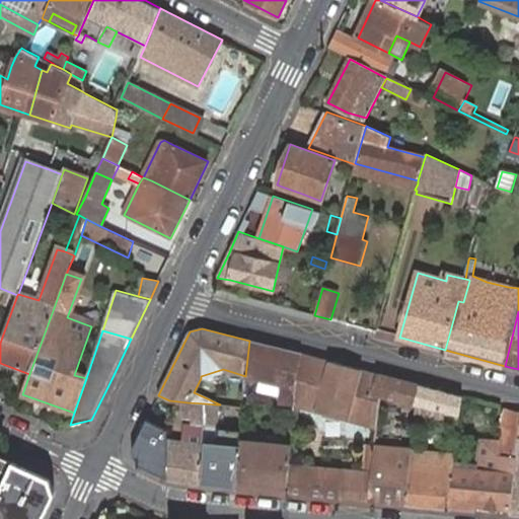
[(296,374),(301,353),(249,341),(245,376),(245,377),(244,381),(284,386),(282,399),(294,402),(296,378),(296,374)]
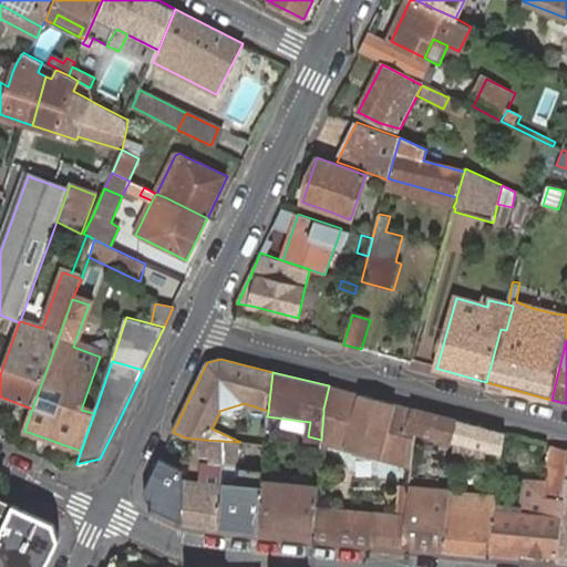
[(408,431),(412,408),(371,397),(329,385),(323,409),(323,413),(321,440),(321,441),(413,464),(416,433),(408,431)]
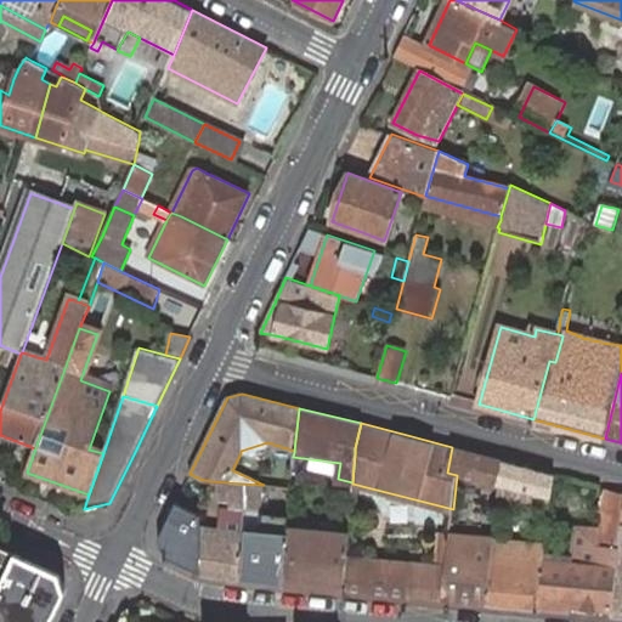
[(550,498),(553,474),(504,462),(452,447),(447,473),(457,475),(497,485),(499,486),(550,498)]
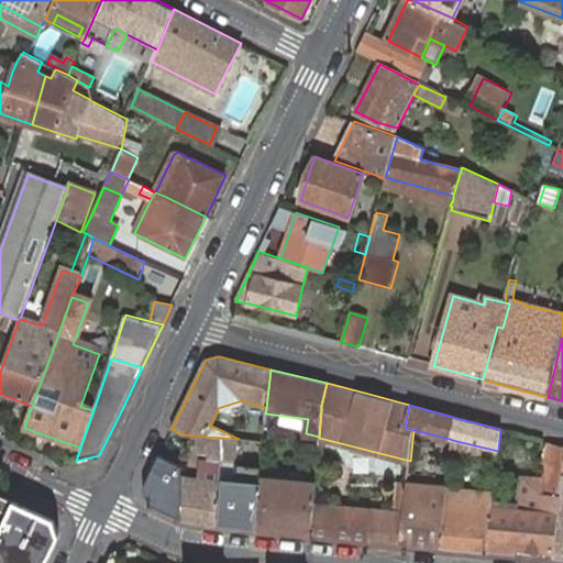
[(265,421),(264,438),(271,439),(273,422),(265,421)]
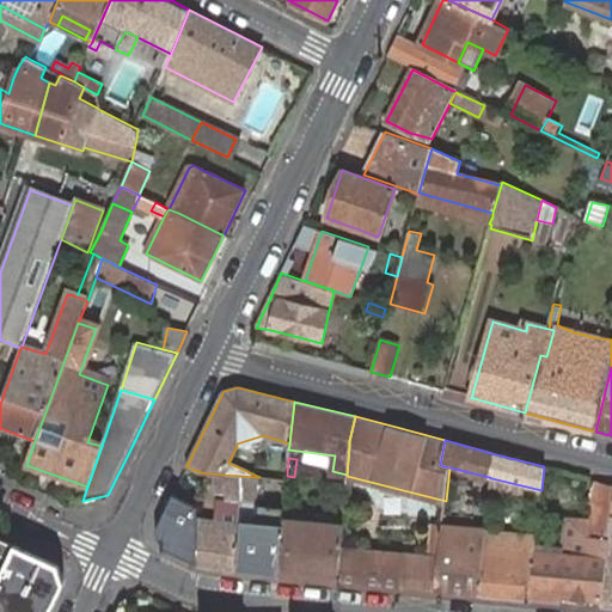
[(242,476),(221,475),(220,496),(242,497),(242,476)]
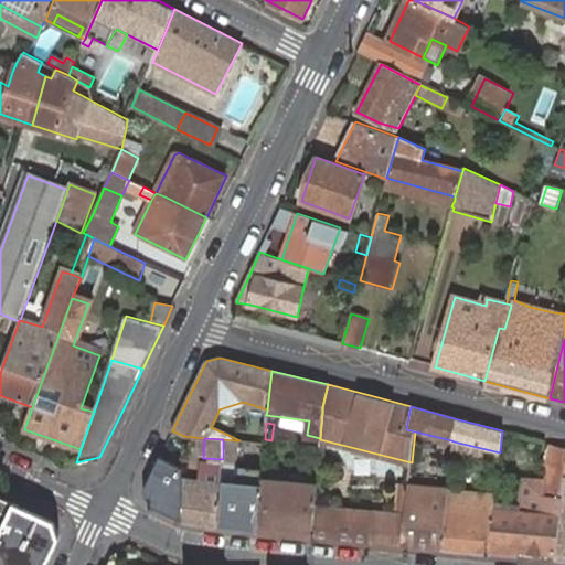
[(235,440),(223,439),(223,459),(237,460),(240,440),(235,440)]
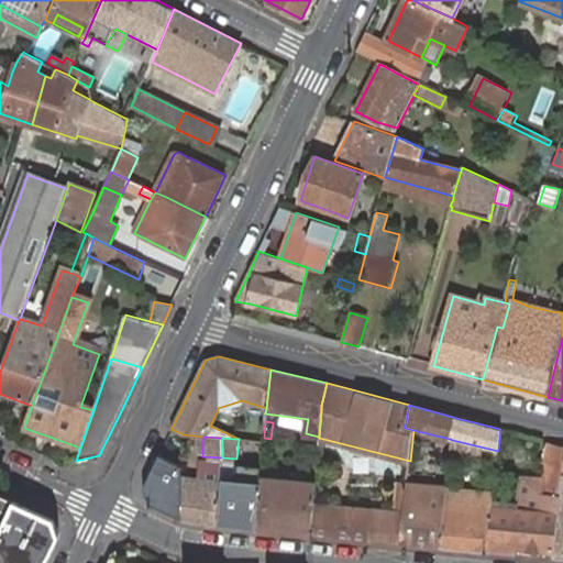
[(561,487),(562,474),(562,466),(562,445),(550,442),(543,493),(560,495),(561,487)]
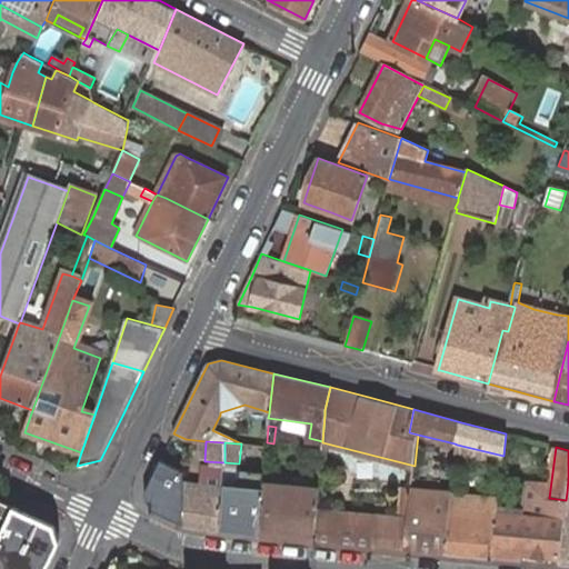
[(205,465),(202,485),(222,487),(225,471),(225,466),(205,465)]
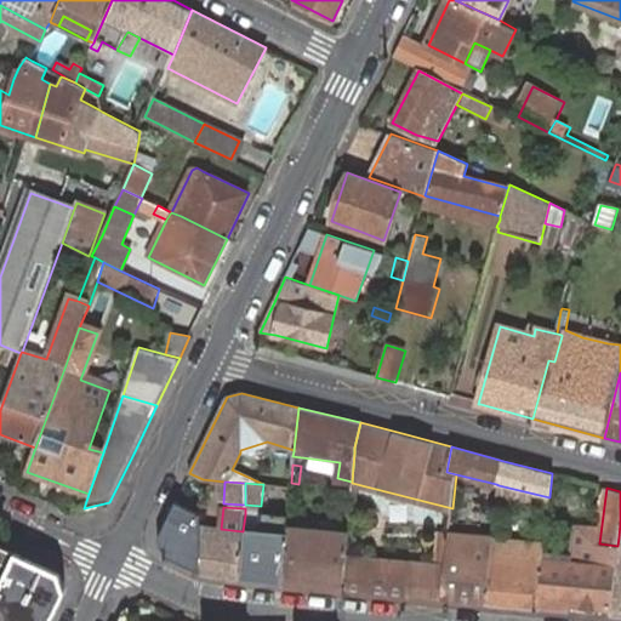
[(288,518),(245,514),(243,531),(238,580),(281,584),(286,531),(288,519),(288,518)]
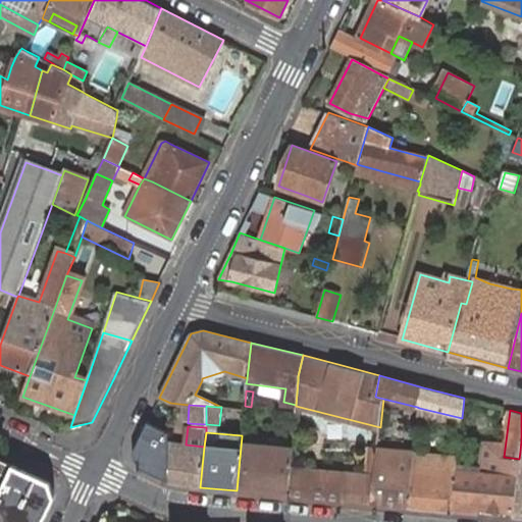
[(200,487),(204,447),(186,445),(169,442),(169,446),(168,482),(200,487)]
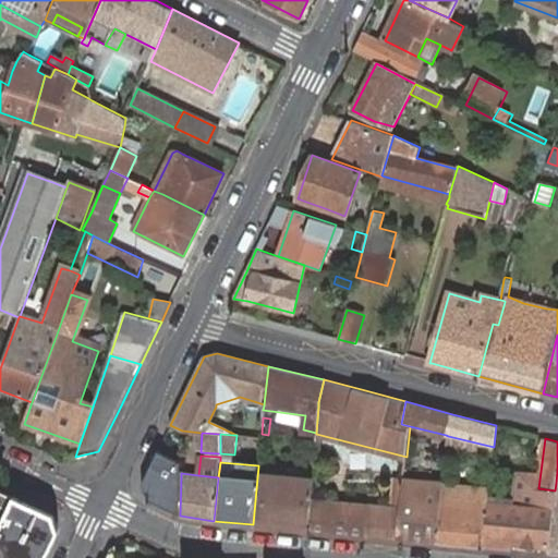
[(166,474),(157,504),(180,516),(181,476),(166,474)]
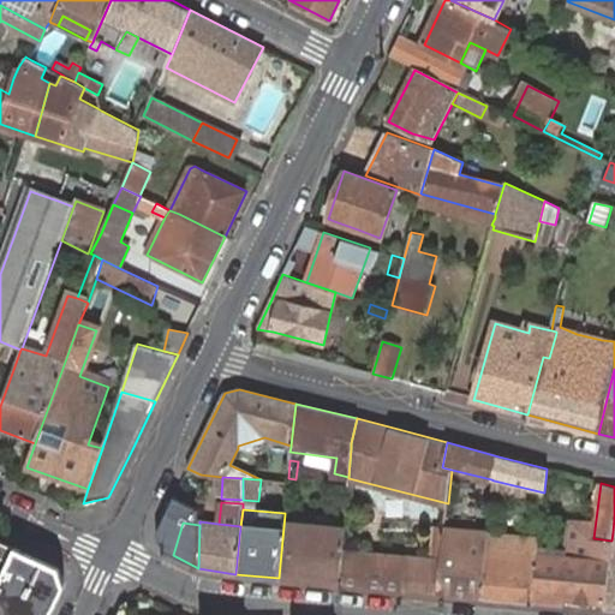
[(344,548),(345,529),(284,526),(279,578),(340,584),(342,550),(344,548)]
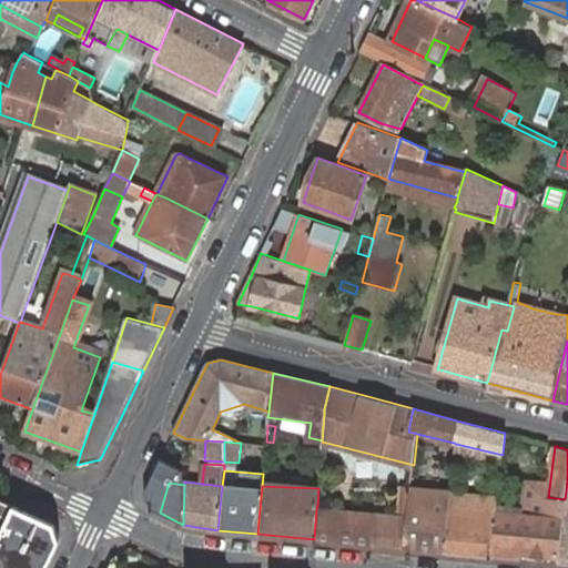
[(374,514),(369,545),(404,548),(407,515),(412,488),(401,487),(396,516),(374,514)]
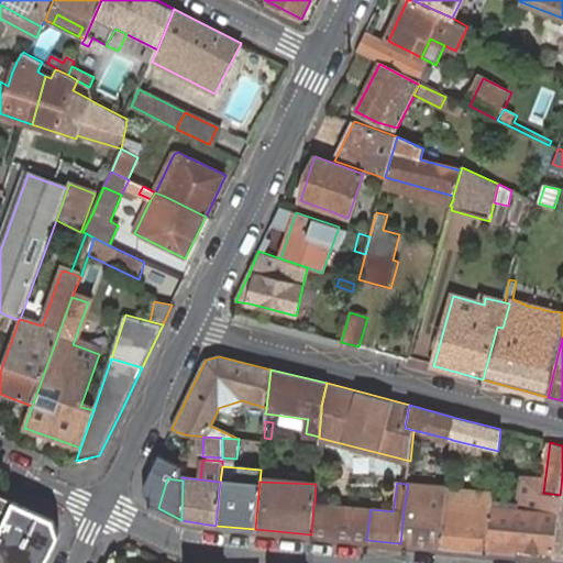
[(438,547),(446,488),(408,484),(404,510),(400,543),(438,547)]
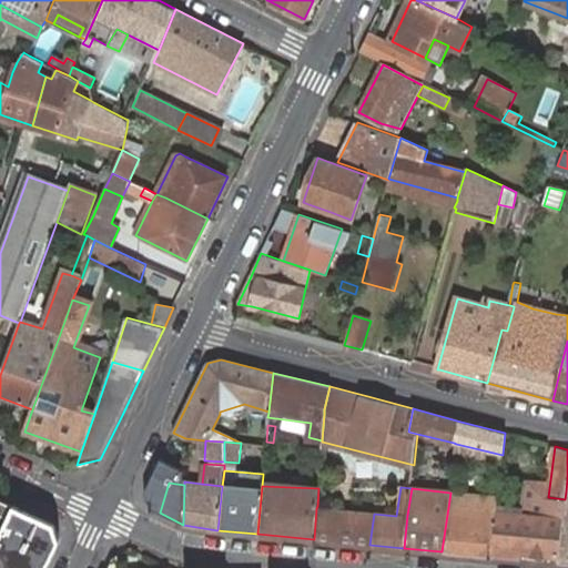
[(498,497),(450,493),(442,551),(492,557),(496,511),(497,505),(498,497)]
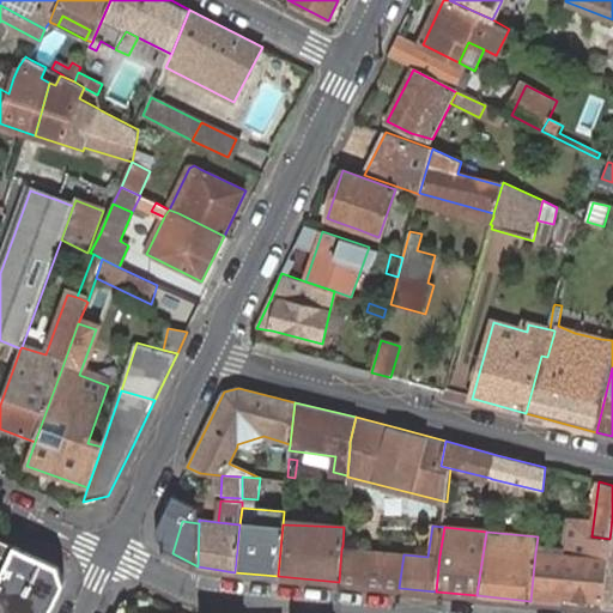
[(610,539),(592,536),(587,536),(584,558),(564,556),(564,548),(536,545),(535,552),(530,601),(558,604),(559,599),(602,602),(610,544),(610,539)]
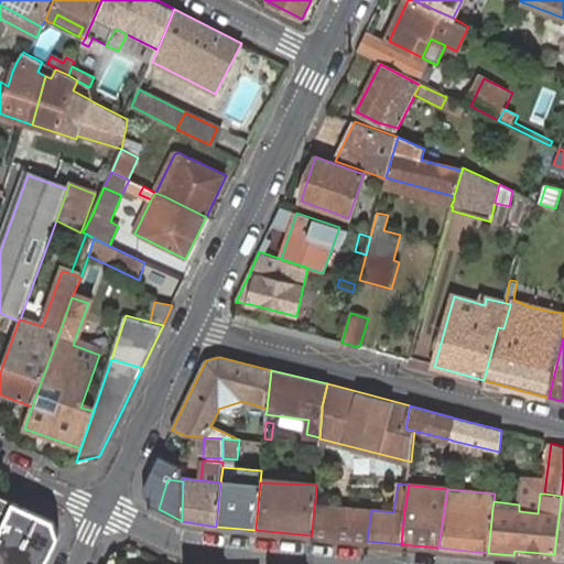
[(0,563),(46,563),(60,538),(54,521),(14,503),(12,506),(0,499),(0,563)]
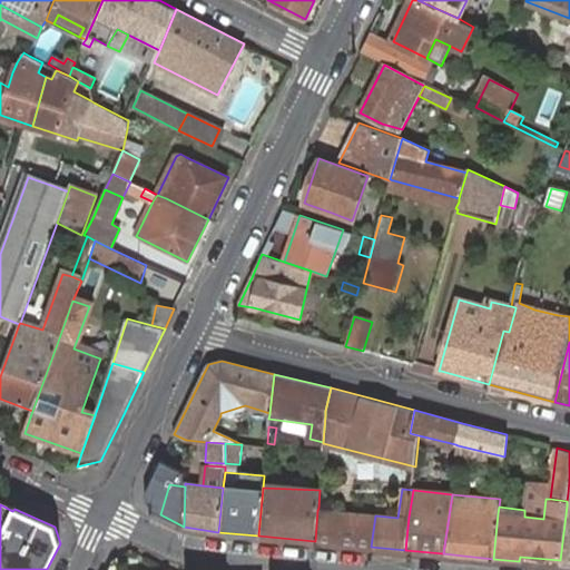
[(569,505),(567,505),(560,560),(560,566),(569,566),(569,505)]
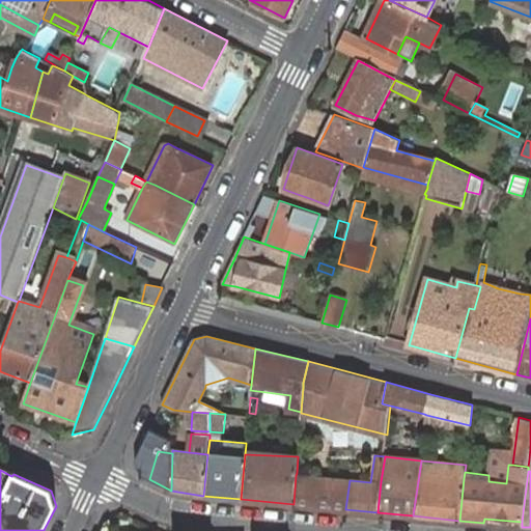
[(324,507),(345,509),(350,480),(296,475),(294,504),(317,507),(317,500),(324,501),(324,507)]
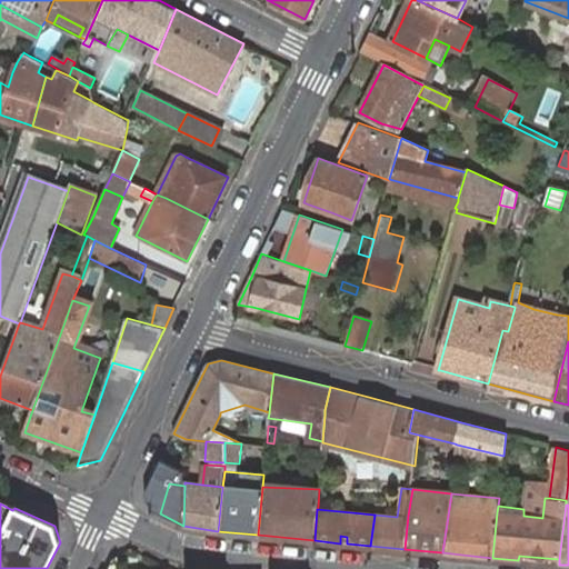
[(108,568),(117,568),(117,557),(112,559),(108,568)]
